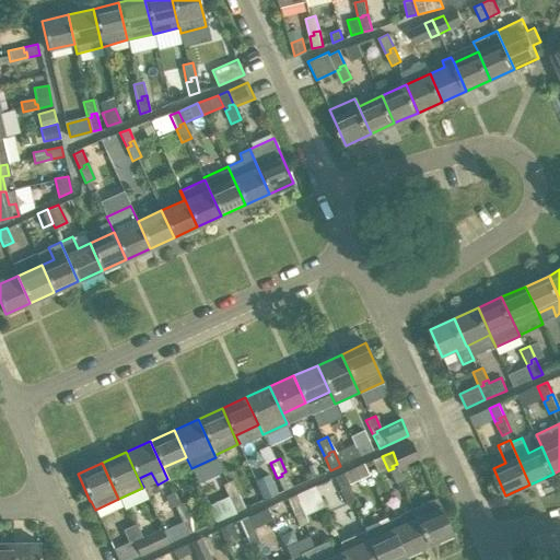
[(397,464),(392,466),(394,468),(388,470),(395,485),(405,480),(399,467),(397,464)]
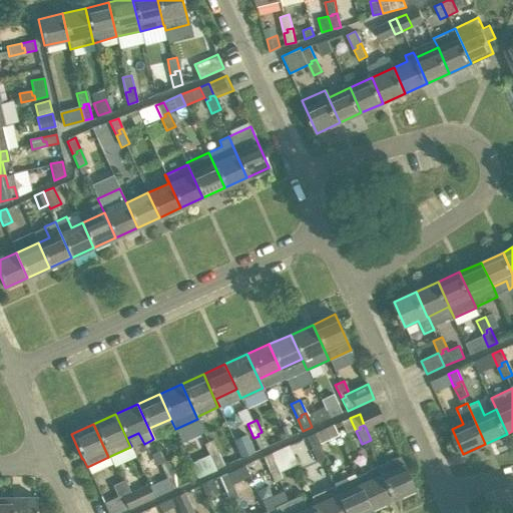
[(333,426),(315,434),(319,444),(338,436),(333,426)]
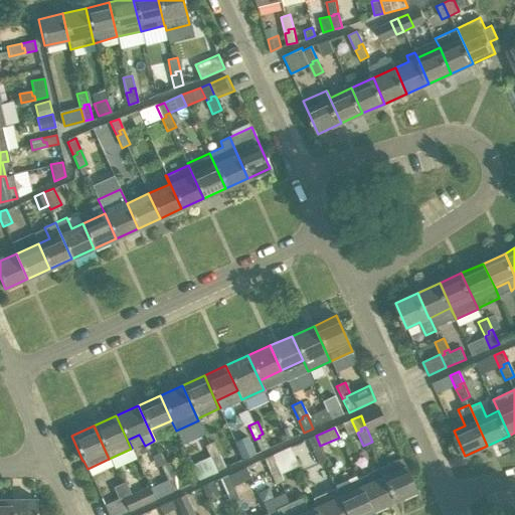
[(260,438),(254,440),(261,453),(269,449),(263,434),(259,436),(260,438)]
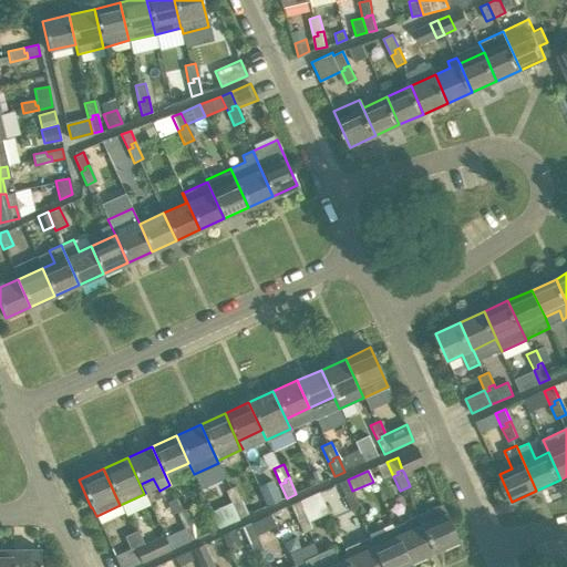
[(271,480),(257,486),(266,505),(280,498),(271,480)]
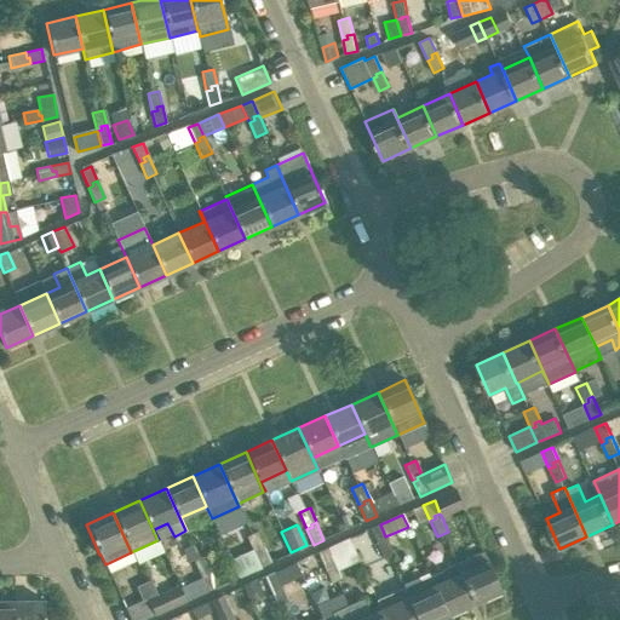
[(385,537),(380,524),(371,529),(378,545),(383,543),(382,539),(386,537),(385,537)]
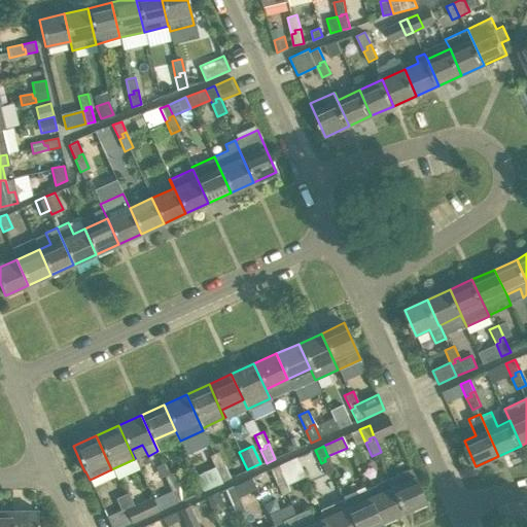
[(219,466),(223,464),(218,452),(209,456),(214,467),(215,470),(220,468),(219,466)]
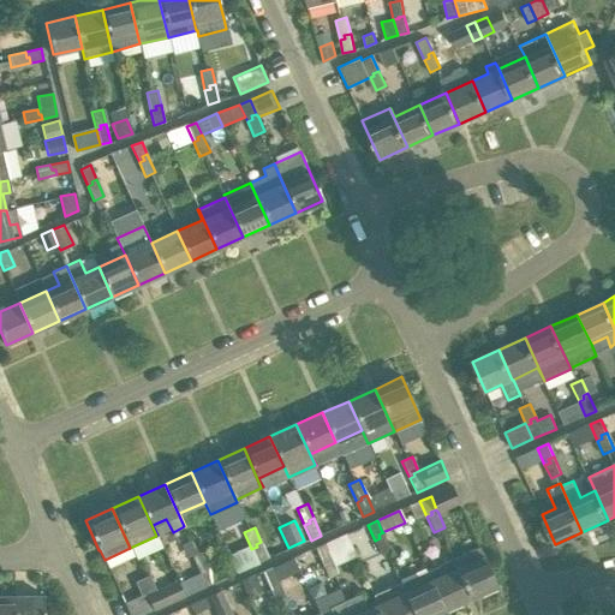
[(392,550),(383,532),(378,535),(380,538),(375,541),(381,555),(392,550)]
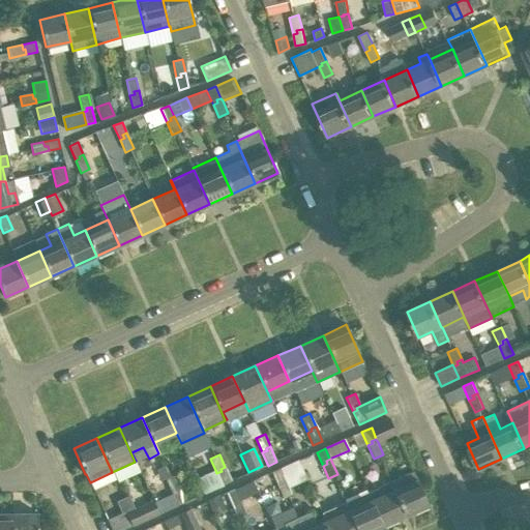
[(222,471),(216,473),(223,486),(247,474),(241,460),(225,467),(221,469),(222,471)]
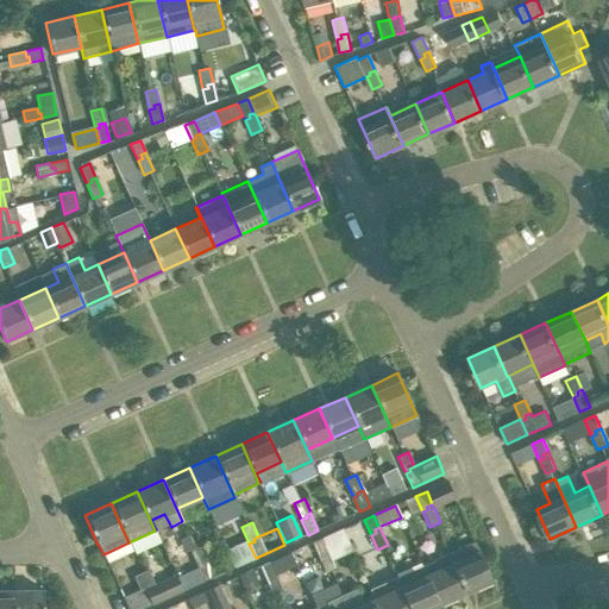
[(322,539),(312,544),(319,558),(319,559),(324,557),(322,553),(328,551),(322,539)]
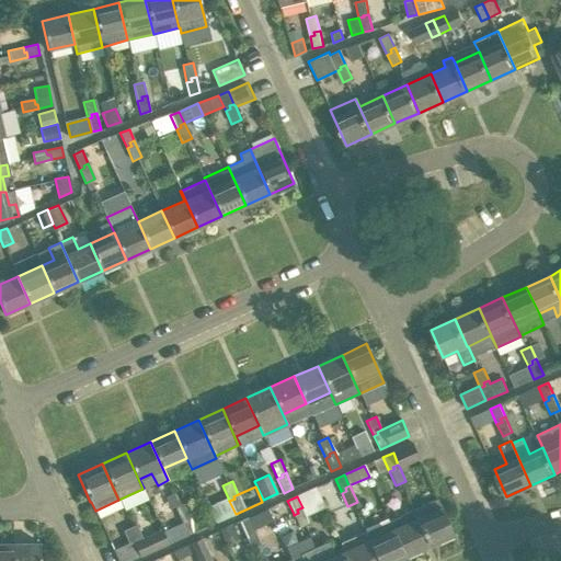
[(236,514),(229,501),(228,497),(208,506),(216,523),(236,514)]
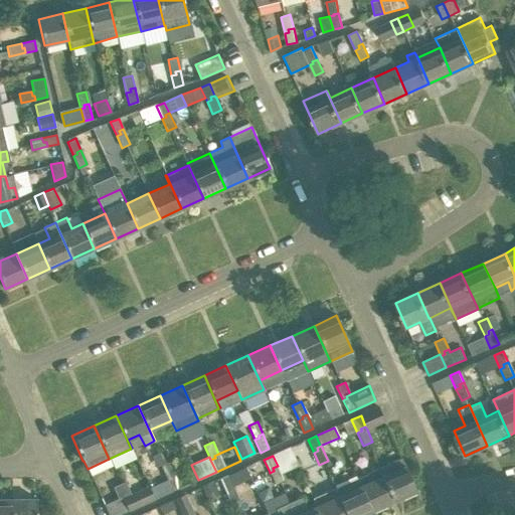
[(382,476),(393,501),(415,491),(400,458),(379,468),(382,476)]
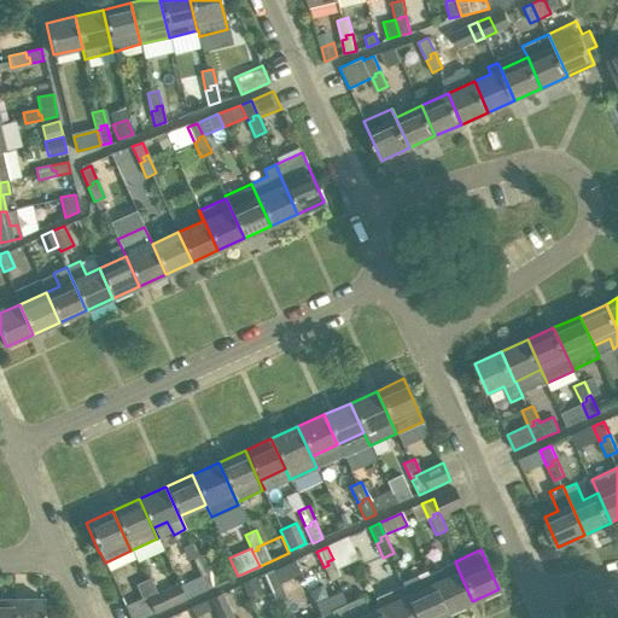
[(204,571),(210,569),(203,554),(192,559),(200,577),(205,575),(204,571)]
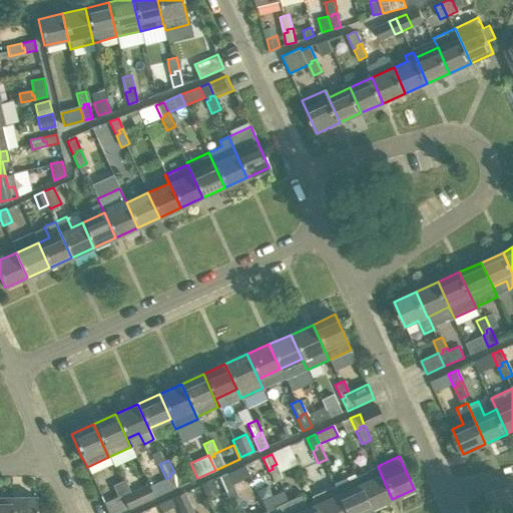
[(273,469),(269,471),(274,482),(283,479),(277,464),(272,466),(273,469)]
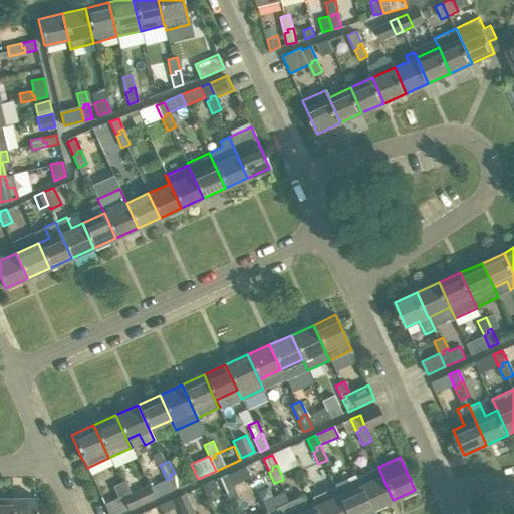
[(245,466),(236,471),(241,482),(250,478),(245,467),(245,466)]
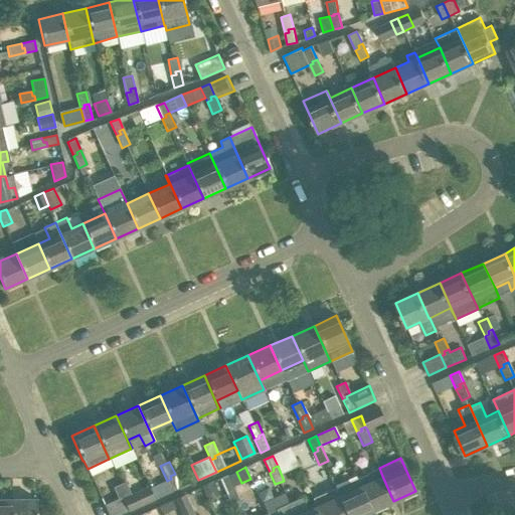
[(181,488),(175,474),(170,476),(171,479),(167,481),(172,492),(181,488)]
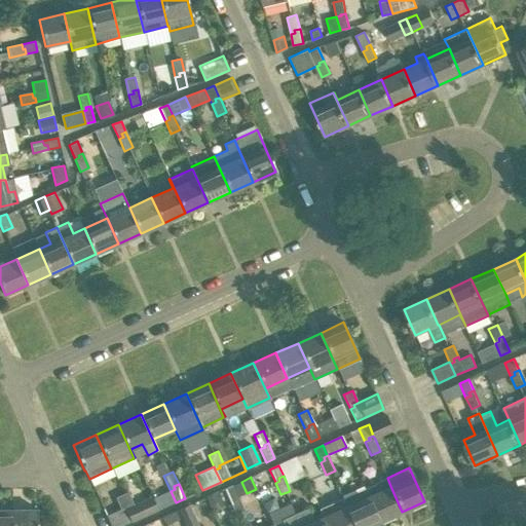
[(234,499),(238,497),(233,486),(224,489),(231,503),(235,501),(234,499)]
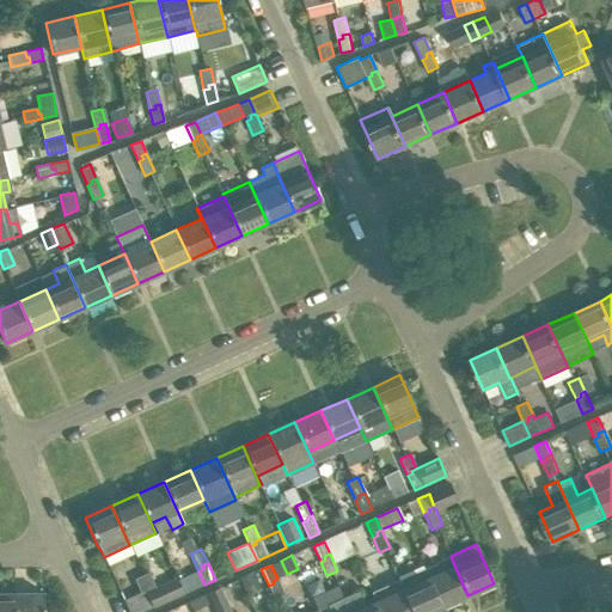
[(426,569),(424,569),(441,607),(467,595),(454,565),(429,576),(426,569)]
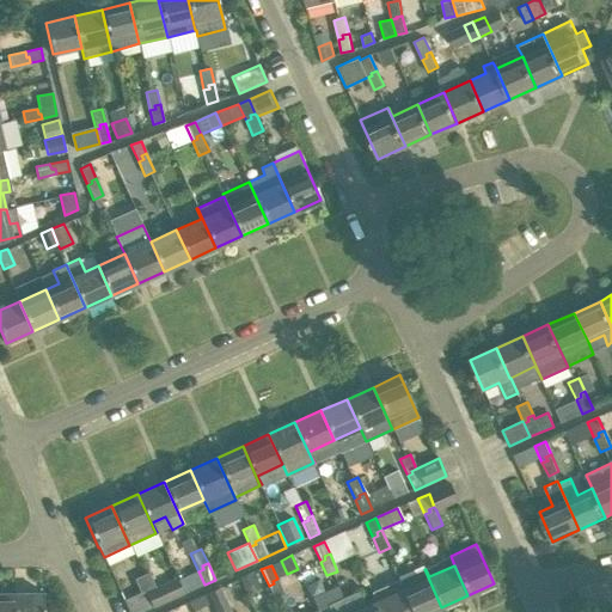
[(430,611),(441,607),(424,569),(398,581),(402,589),(411,611),(430,611)]
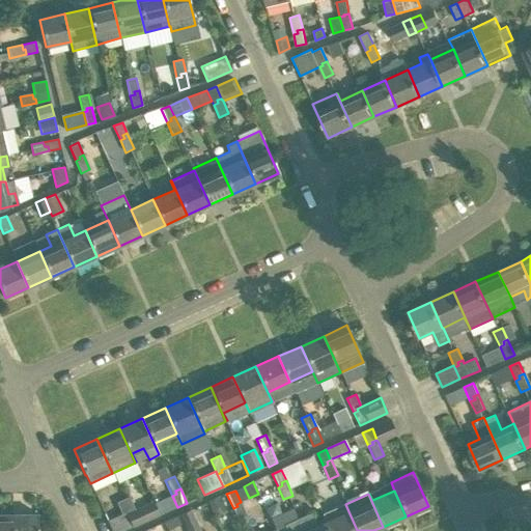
[(215,516),(226,511),(221,499),(208,503),(215,516)]
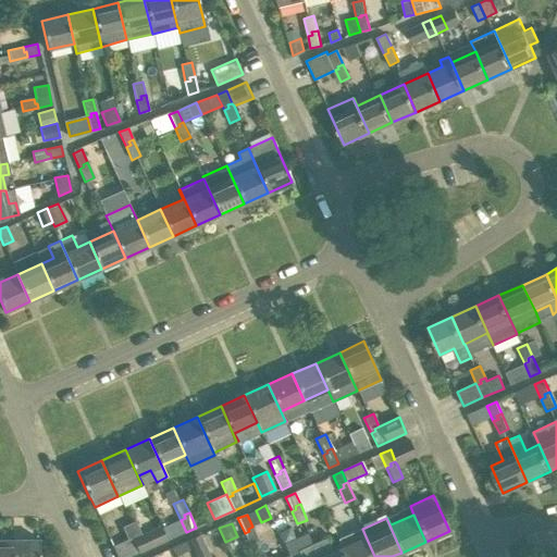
[(249,531),(245,533),(250,545),(259,542),(252,527),(248,529),(249,531)]
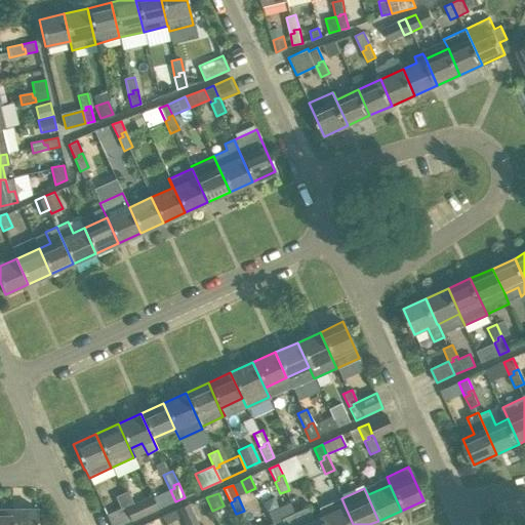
[(131,521),(146,514),(140,500),(125,508),(131,521)]
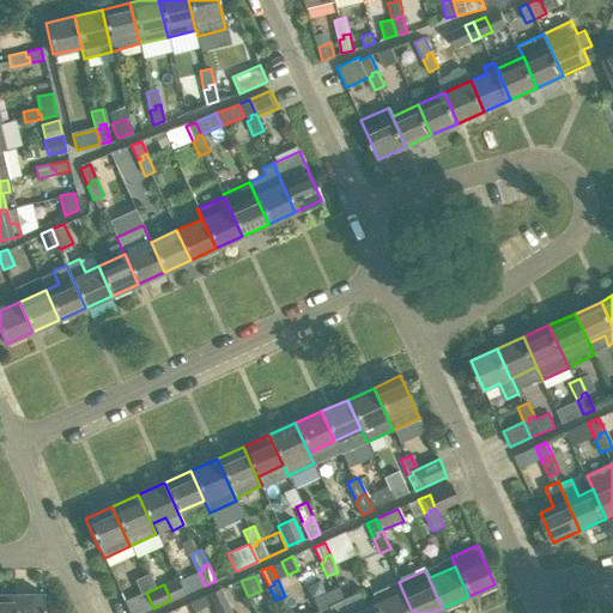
[(220,605),(225,604),(219,589),(208,594),(217,611),(222,608),(220,605)]
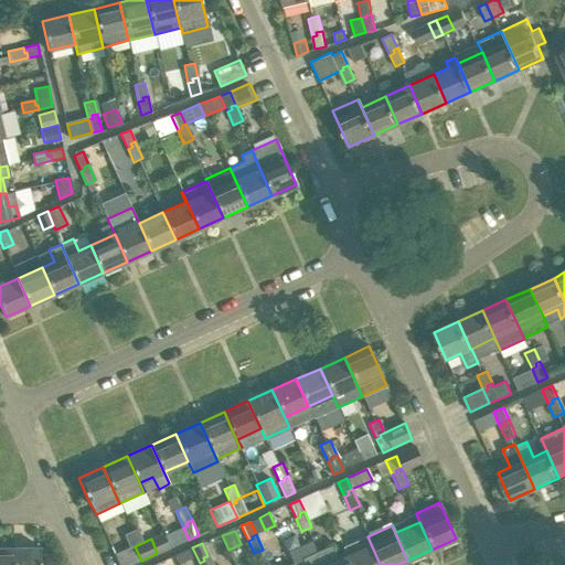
[(380,564),(371,544),(347,555),(351,564),(380,564)]
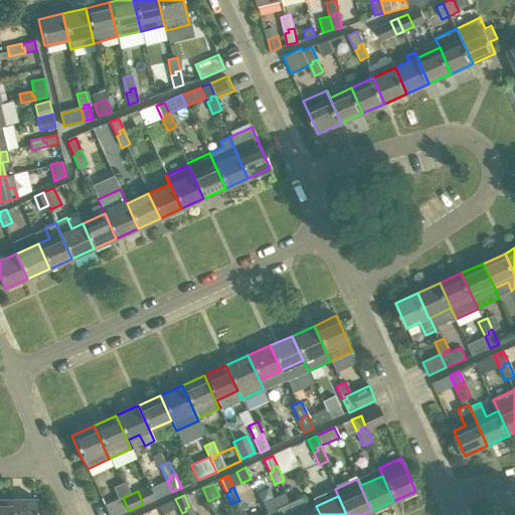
[(109,514),(119,514),(129,511),(123,498),(122,497),(105,505),(109,514)]
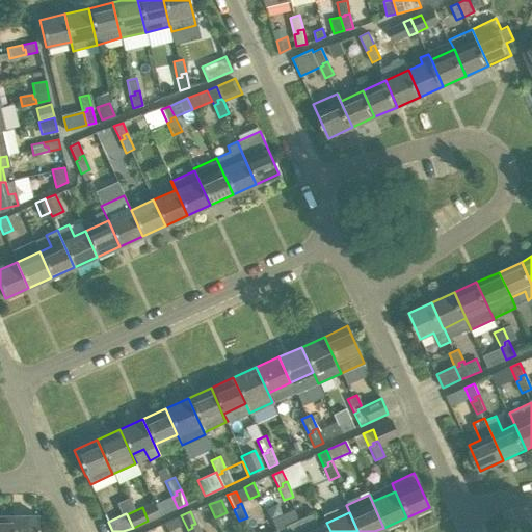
[(312,513),(298,520),(303,531),(330,531),(326,523),(318,527),(312,513)]
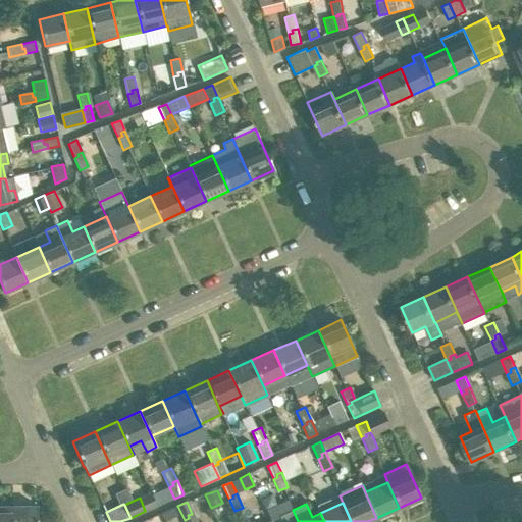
[(11,521),(11,505),(0,505),(0,521),(11,521)]
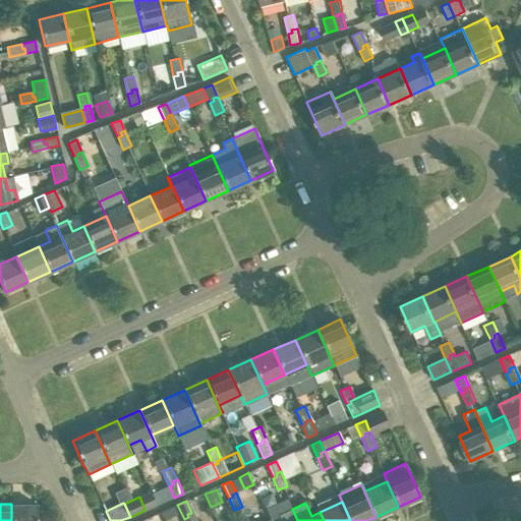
[(11,504),(11,520),(37,520),(37,504),(11,504)]
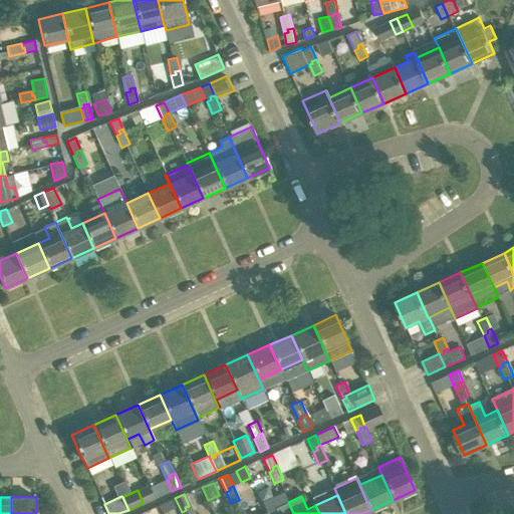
[(274,508),(277,513),(293,513),(288,502),(274,508)]
